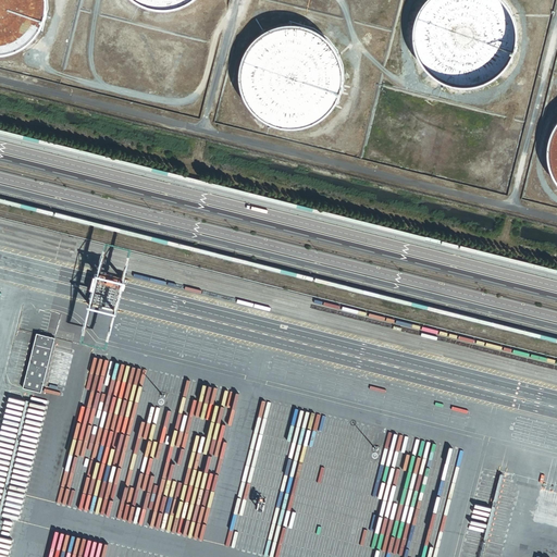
[(0,0),(0,57),(2,57),(7,57),(12,56),(17,53),(22,52),(26,49),(31,46),(34,44),(38,39),(40,36),(44,32),(46,27),(47,22),(49,16),(49,12),(50,8),(50,2),(49,0),(0,0)]
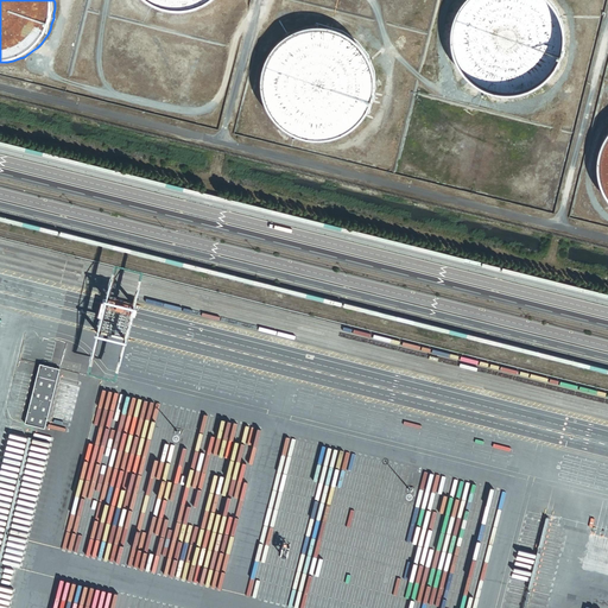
[(143,0),(146,4),(152,6),(156,8),(162,11),(166,12),(172,13),(177,13),(183,13),(189,13),(195,12),(200,10),(204,8),(210,5),(214,2),(216,0),(143,0)]
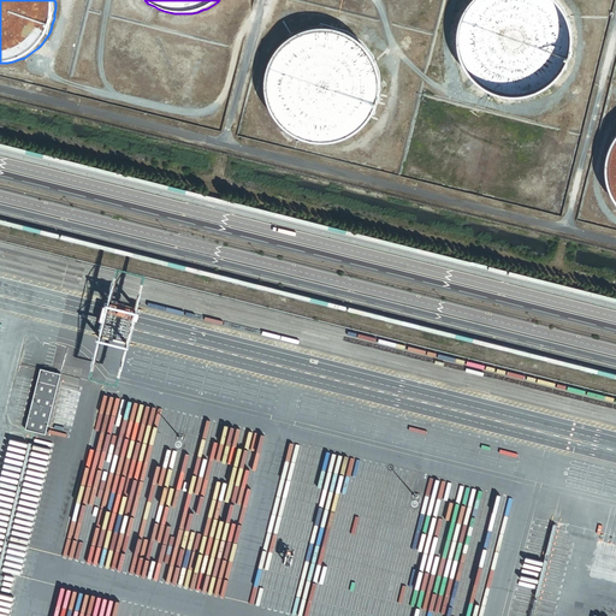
[(573,39),(572,33),(572,31),(572,27),(569,21),(567,15),(564,11),(562,6),(558,1),(556,0),(472,0),(469,4),(466,9),(463,15),(461,18),(460,24),(458,29),(457,35),(457,40),(457,46),(458,52),(460,57),(462,61),(465,67),(468,72),(471,76),(475,81),(479,84),(484,88),(489,90),(493,93),(499,95),(504,96),(510,96),(516,96),(522,96),(528,95),(533,94),(538,92),(543,89),(548,87),(552,83),(556,80),(561,75),(563,71),(567,65),(568,60),(570,55),(572,49),(573,45),(573,39)]
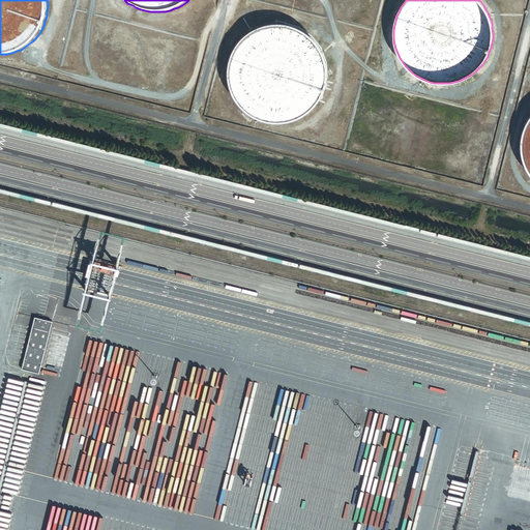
[(308,34),(304,31),(300,29),(296,27),(291,25),(286,24),(282,24),(276,24),(272,24),(267,25),(262,27),(259,28),(254,31),(249,34),(246,36),(243,40),(240,43),(237,48),(235,51),(233,56),(232,60),(231,65),(231,69),(231,75),(231,80),(232,84),(233,88),(235,92),(237,97),(239,100),(242,105),(246,108),(251,112),(254,114),(258,116),(262,118),(266,119),(271,120),(275,121),(281,121),(286,121),(290,120),(295,118),(299,117),(303,115),(307,112),(312,109),(315,106),(318,102),(321,98),(323,93),(325,90),(326,86),(327,81),(328,76),(328,71),(327,66),(326,61),(325,57),(323,53),(321,48),(319,45),(316,40),(313,37),(308,34)]
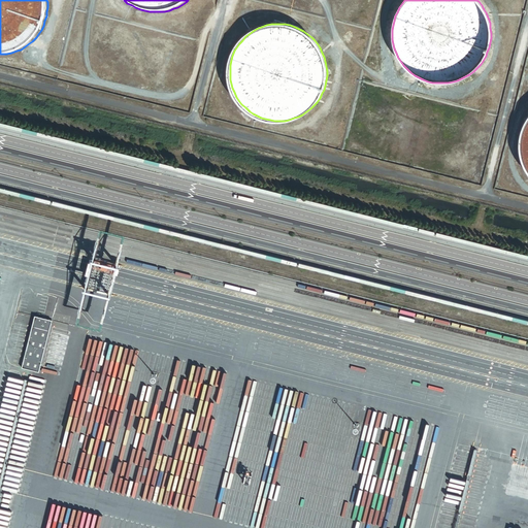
[(527,118),(525,123),(523,127),(522,131),(520,136),(520,140),(519,145),(519,150),(520,155),(521,160),(522,164),(524,168),(527,172),(527,174),(527,118)]
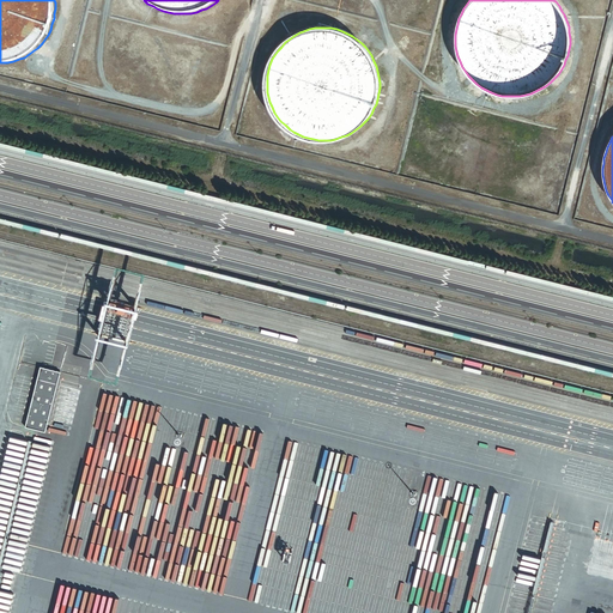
[(47,431),(60,371),(41,366),(25,426),(47,431)]
